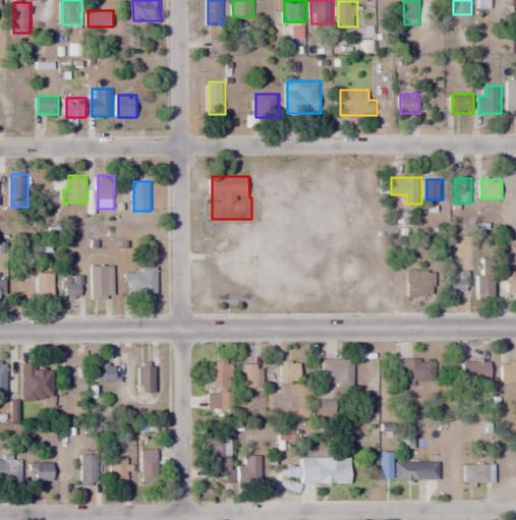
[(496,298),(496,258),(484,258),(484,275),(480,275),(480,298),(496,298)]
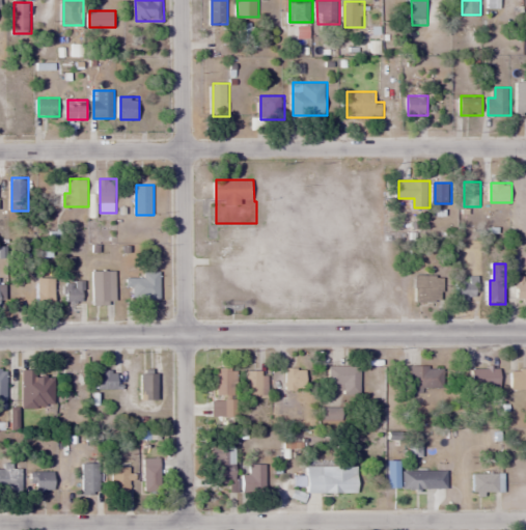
[(95,271),(95,304),(118,304),(118,271),(95,271)]
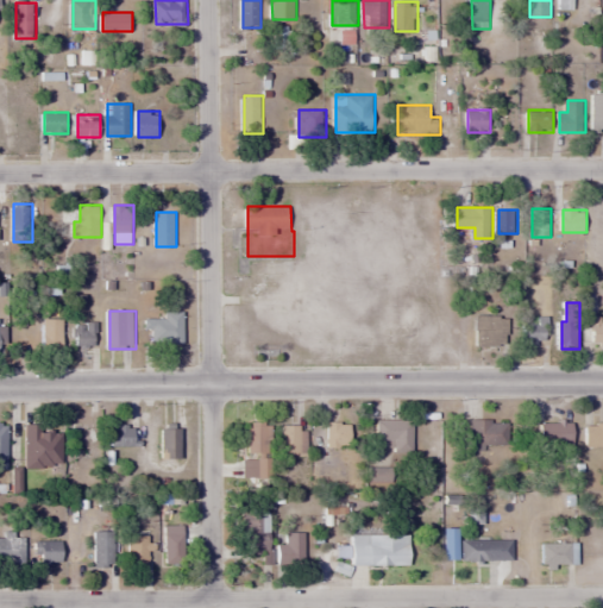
[(186,312),(167,312),(167,317),(154,317),(154,343),(186,343),(186,312)]
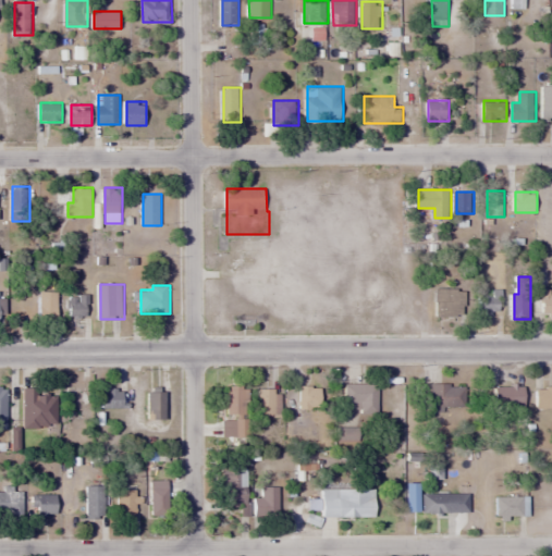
[(439,317),(467,317),(467,288),(439,288),(439,317)]
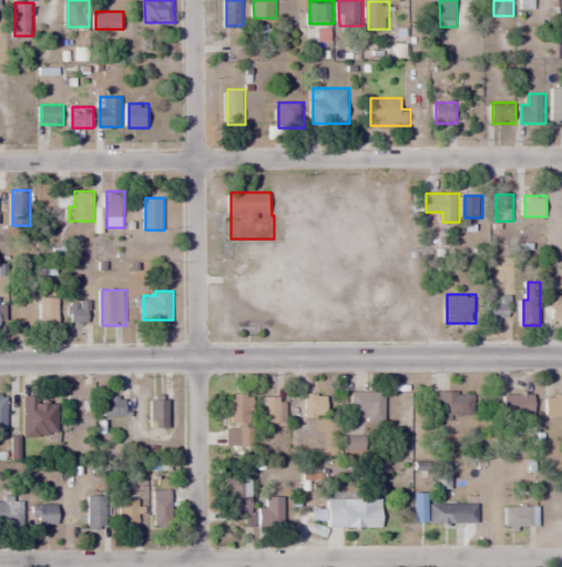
[(490,317),(511,319),(512,299),(491,297),(490,317)]
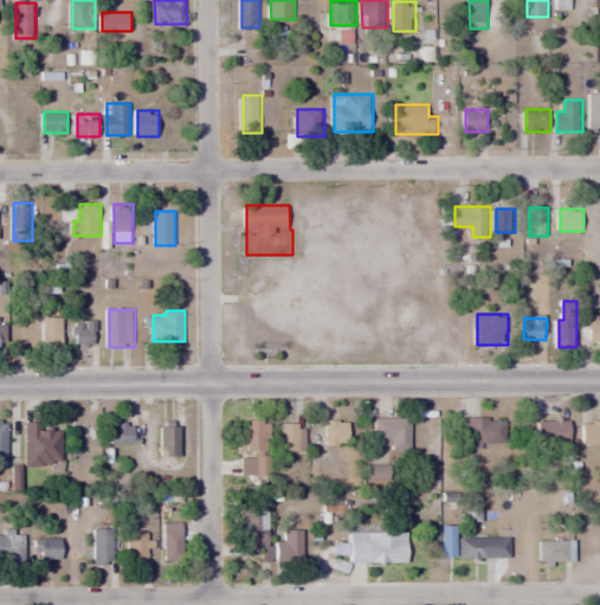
[(65,321),(26,321),(26,345),(65,345),(65,321)]
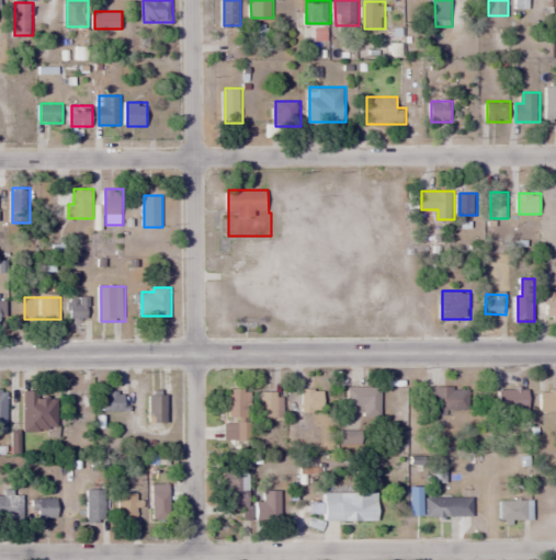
[(72,318),(90,318),(90,297),(72,297),(72,318)]
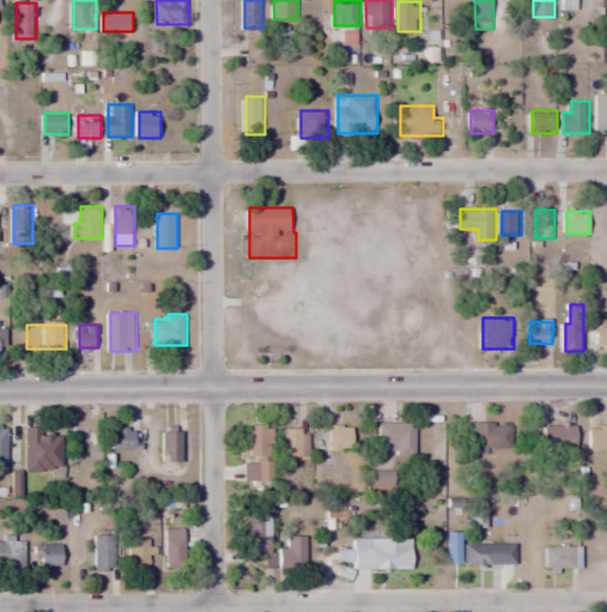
[(419,423),(383,423),(383,442),(400,442),(400,453),(419,453),(419,423)]
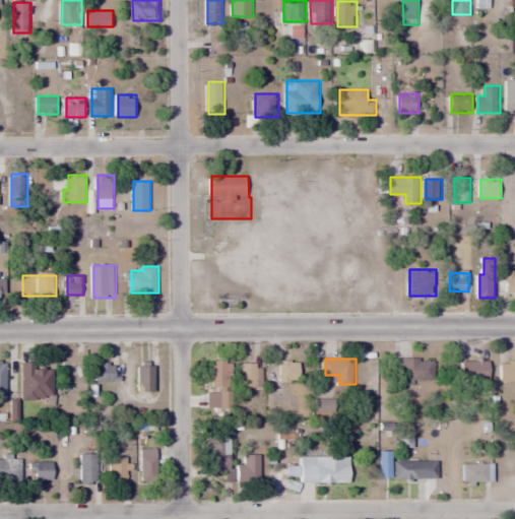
[(404,379),(436,379),(436,359),(404,359),(404,379)]
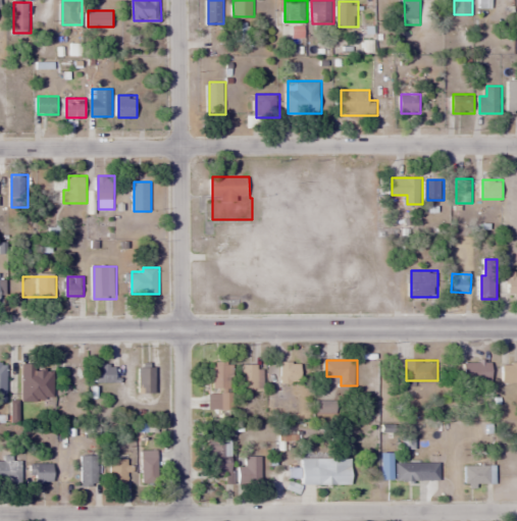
[(215,388),(236,388),(236,361),(215,361),(215,388)]
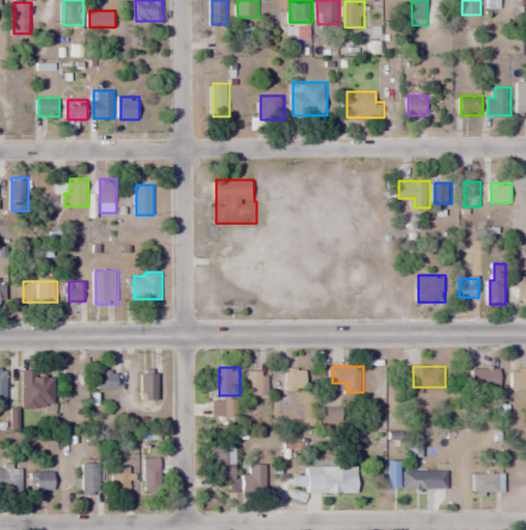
[(308,391),(308,367),(287,367),(287,391),(308,391)]
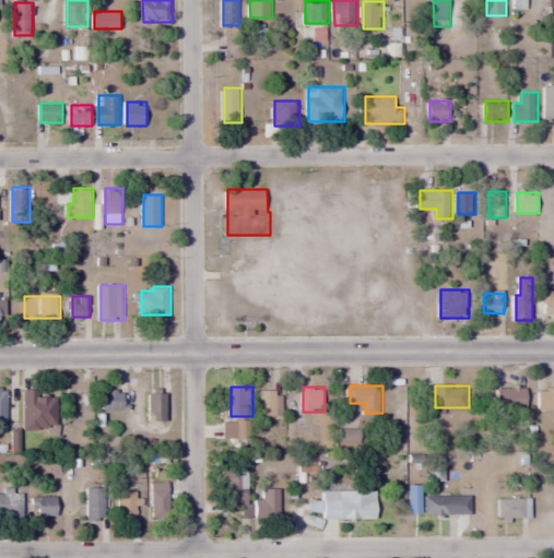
[(529,387),(499,387),(499,413),(529,413),(529,387)]
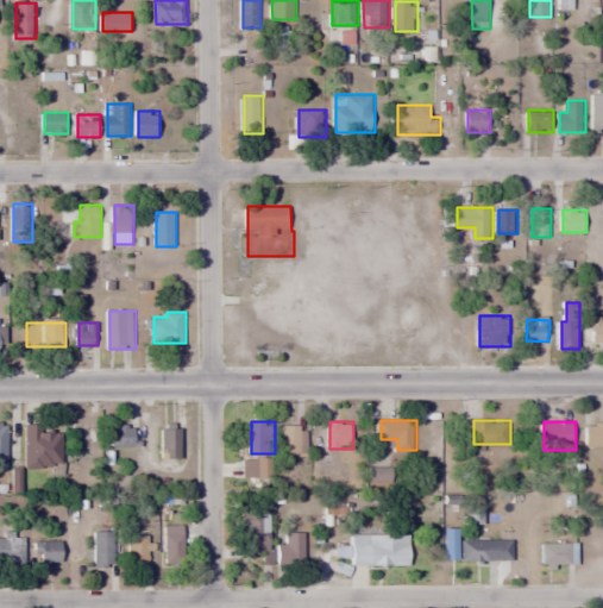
[(0,422),(0,468),(12,468),(12,424),(0,422)]
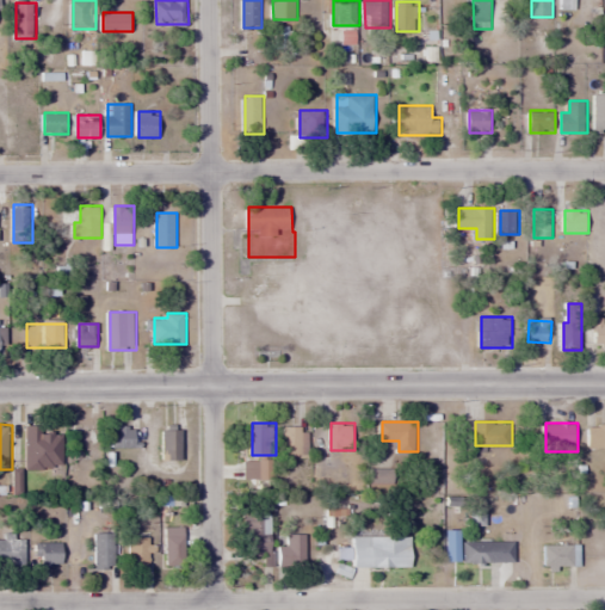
[(604,424),(590,425),(590,447),(604,447),(604,424)]
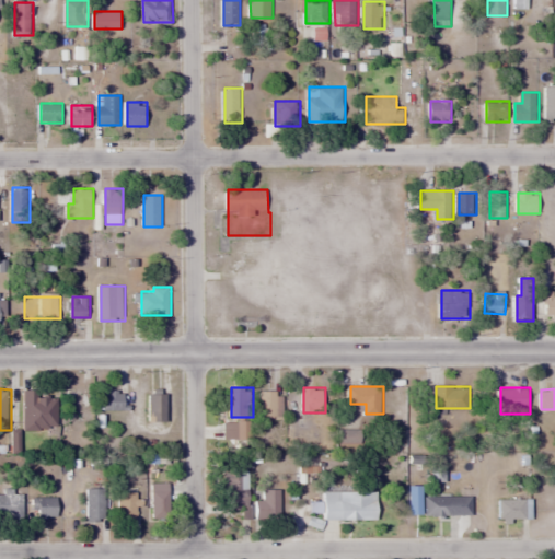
[(42,396),(42,389),(25,389),(25,429),(60,429),(60,396),(42,396)]
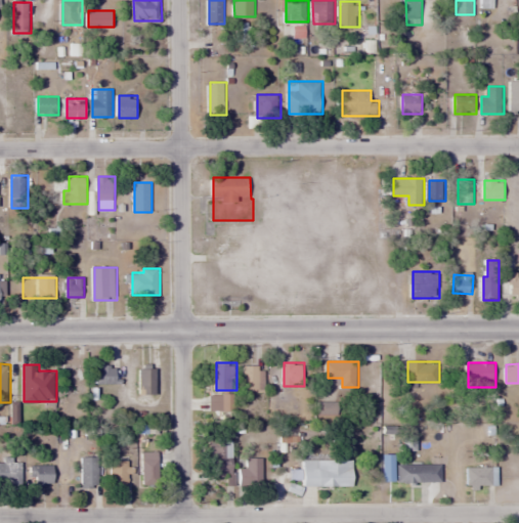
[(98,365),(98,383),(119,383),(119,365),(98,365)]
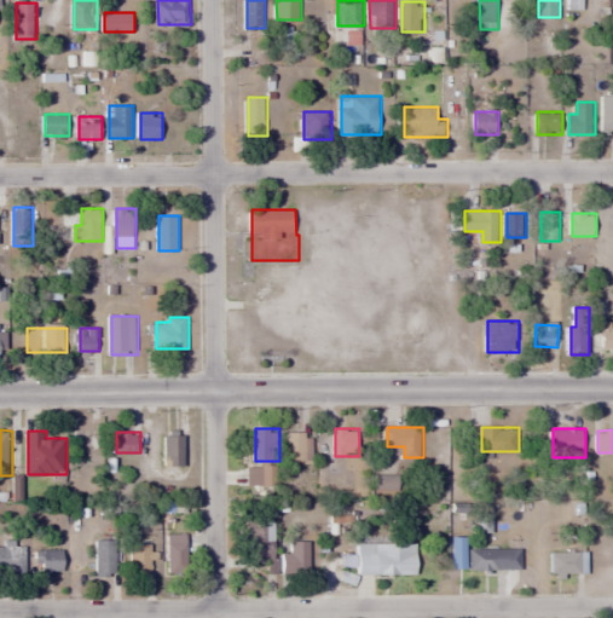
[(314,461),(314,432),(290,432),(290,461),(314,461)]
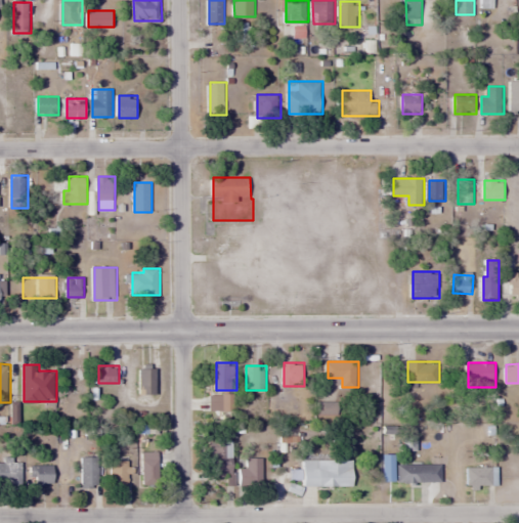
[(66,366),(66,392),(83,392),(83,366),(66,366)]
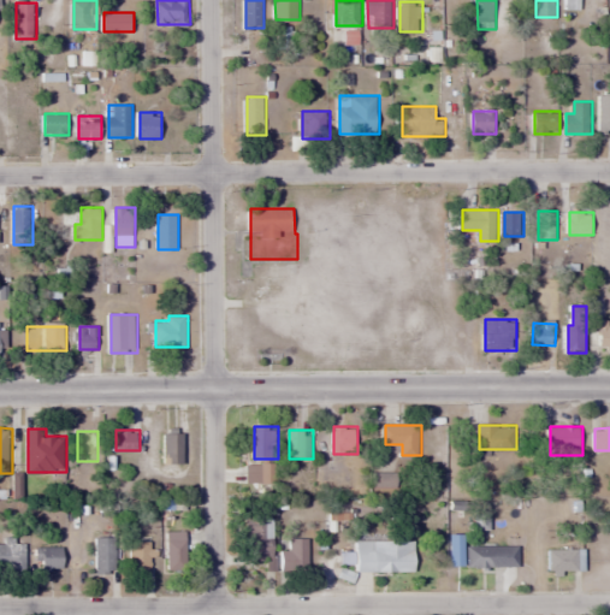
[(166,463),(185,463),(185,432),(166,432),(166,463)]
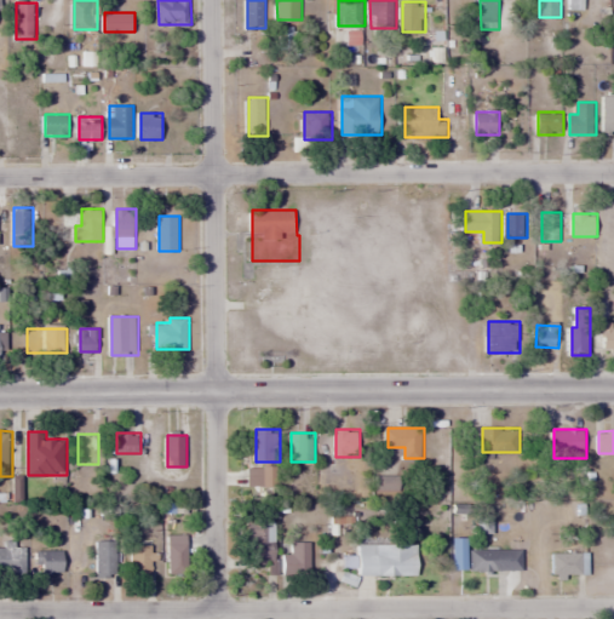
[(279,517),(246,516),(246,565),(277,566),(279,517)]
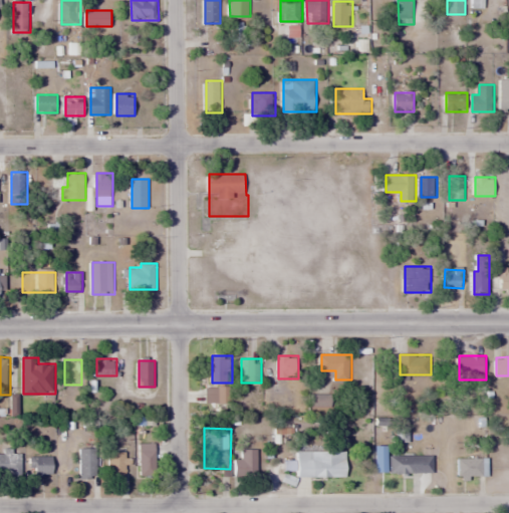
[(398,442),(411,442),(411,429),(398,429),(398,442)]
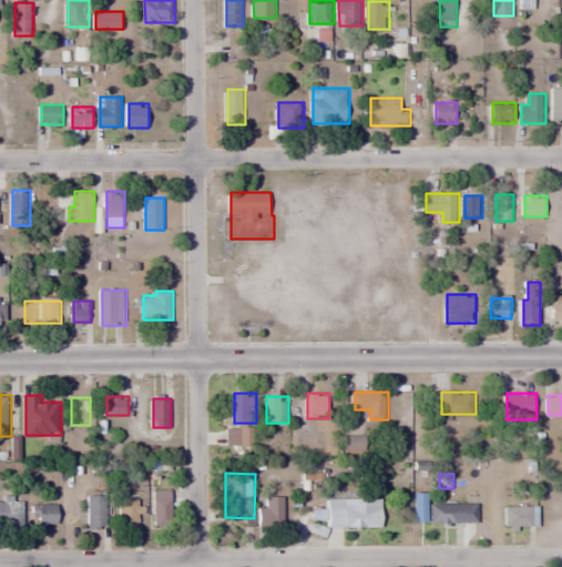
[(175,489),(156,489),(156,526),(175,526),(175,489)]
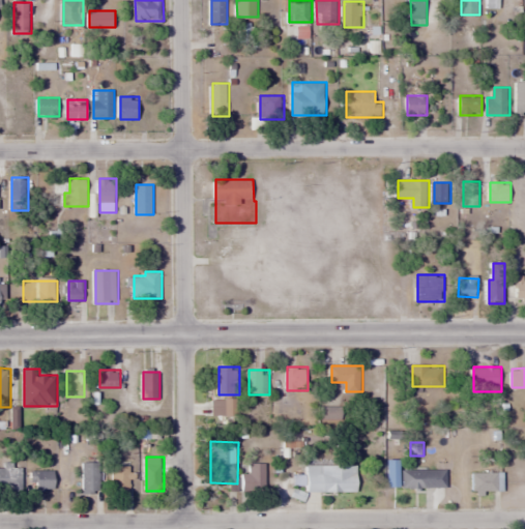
[(85,461),(85,493),(101,493),(101,461),(85,461)]
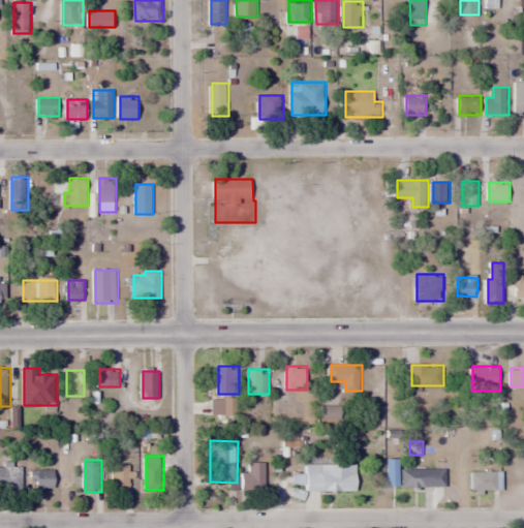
[(268,462),(248,462),(248,471),(244,471),(244,490),(267,490),(268,462)]
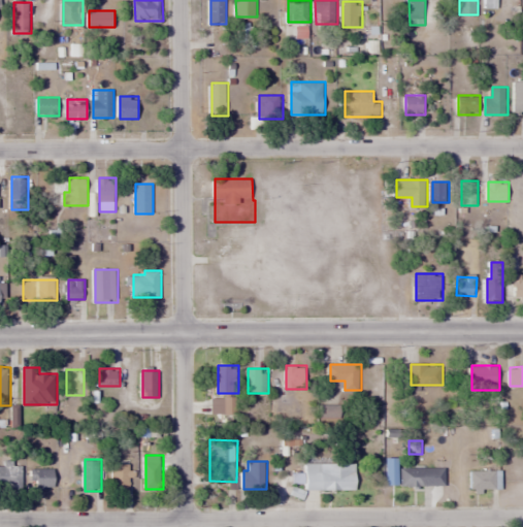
[(0,462),(0,486),(23,487),(23,463),(0,462)]
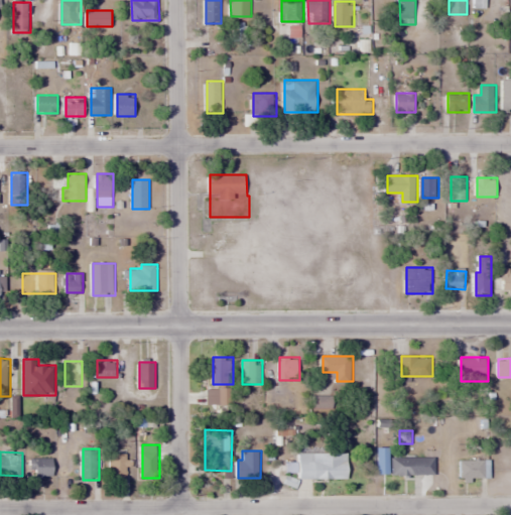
[(129,480),(129,453),(112,453),(112,480),(129,480)]
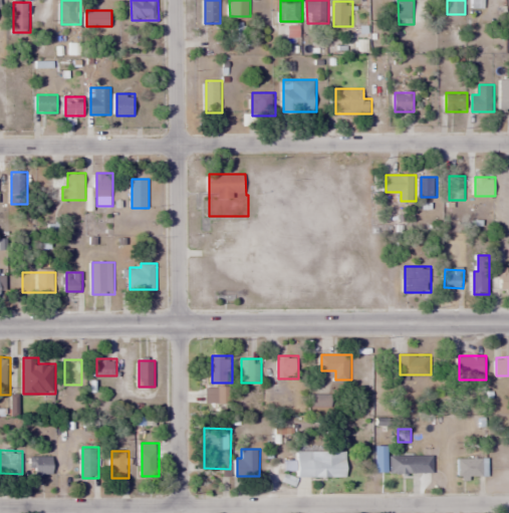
[(300,477),(348,477),(348,451),(300,451),(300,477)]
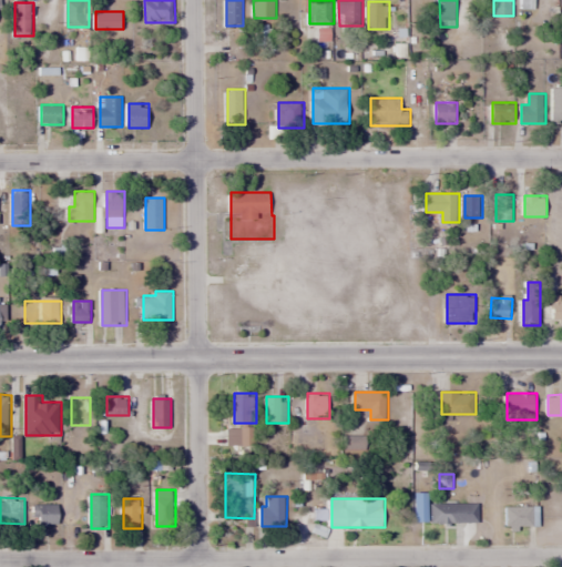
[(460,503),(432,503),(432,524),(460,524),(460,503)]
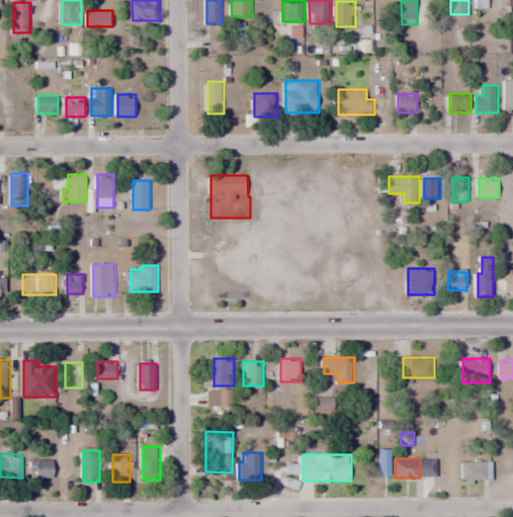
[(55,459),(31,459),(31,479),(55,479),(55,459)]
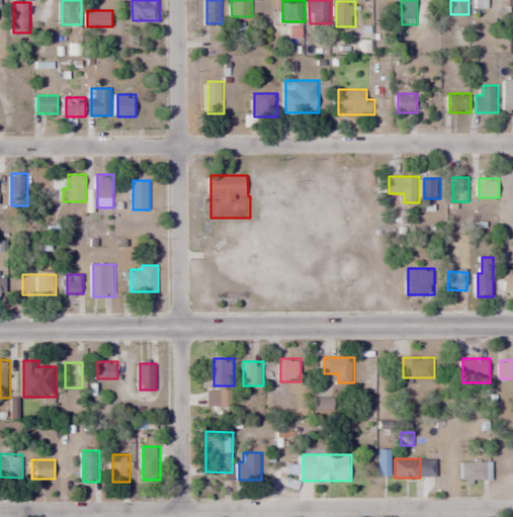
[(463,479),(488,479),(488,461),(463,461),(463,479)]
